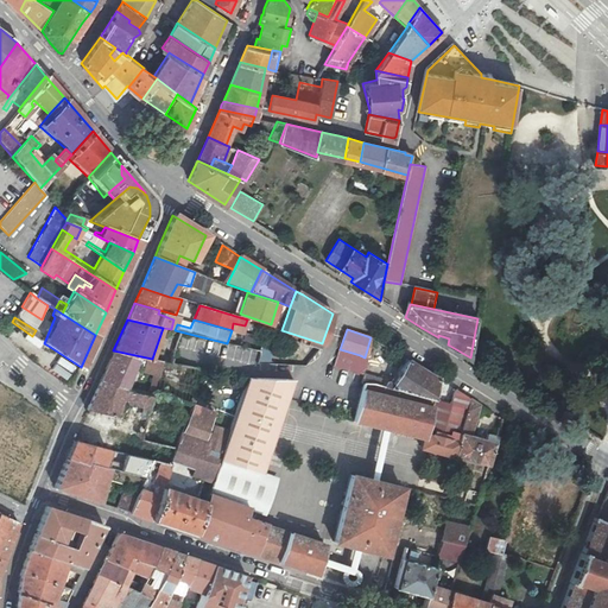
[(226,344),(226,346),(209,342),(207,355),(255,366),(259,350),(226,344)]
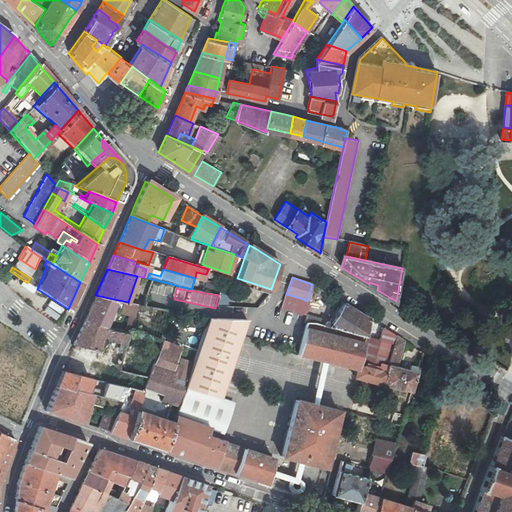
[(68,309),(42,292),(31,308),(59,327),(68,309)]
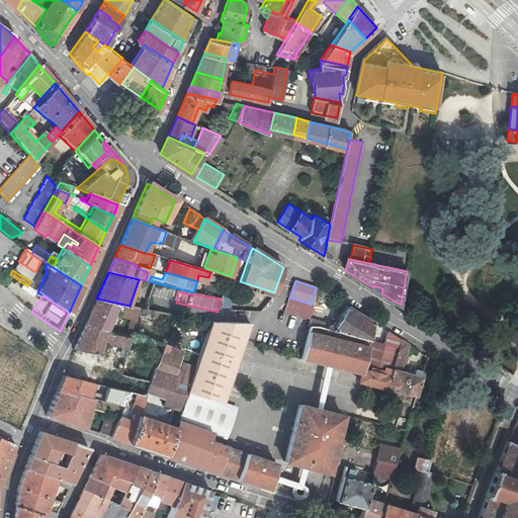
[(305,318),(307,303),(289,297),(285,312),(305,318)]
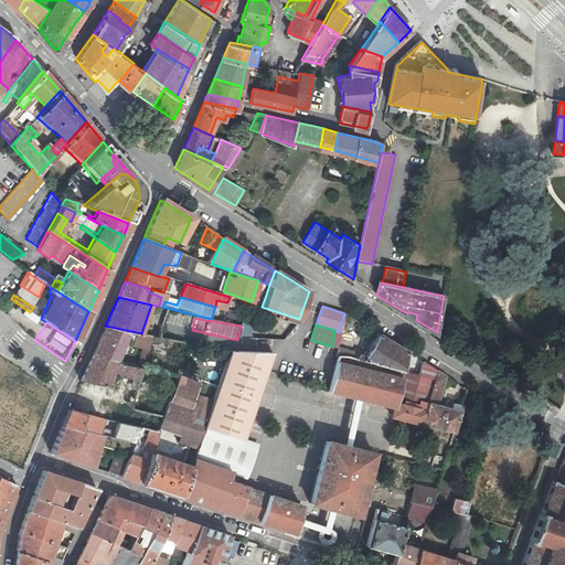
[(150,336),(141,333),(105,326),(92,354),(116,361),(123,342),(146,348),(150,336)]
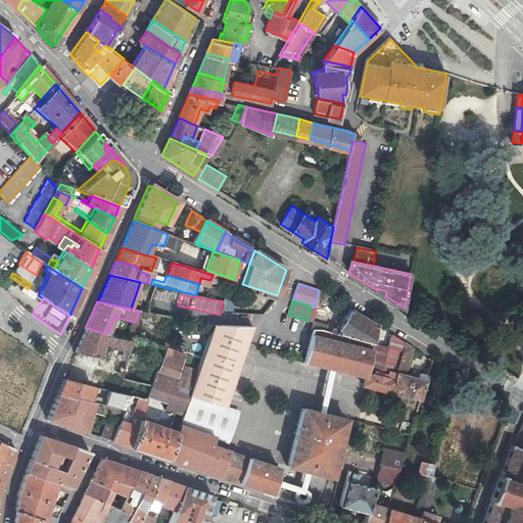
[(335,334),(373,343),(377,326),(350,310),(335,334)]
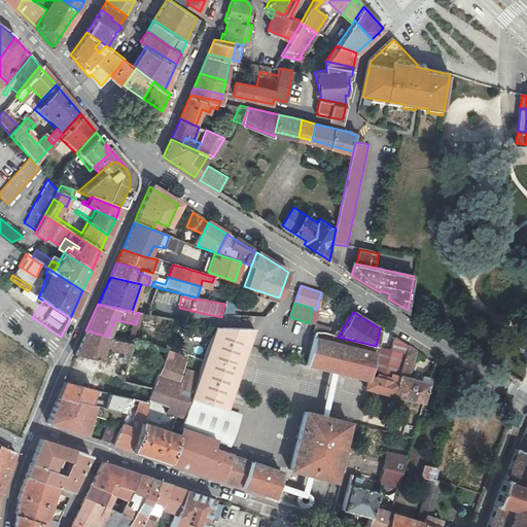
[(179,321),(140,313),(136,324),(130,342),(168,351),(179,321)]
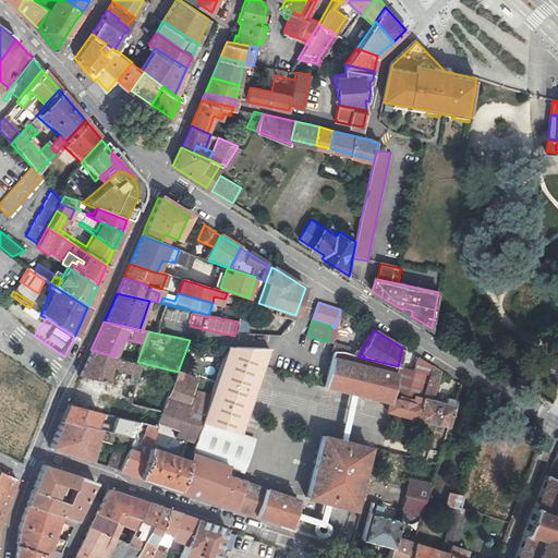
[(340,351),(358,356),(356,349),(334,341),(331,351),(334,351),(340,351)]
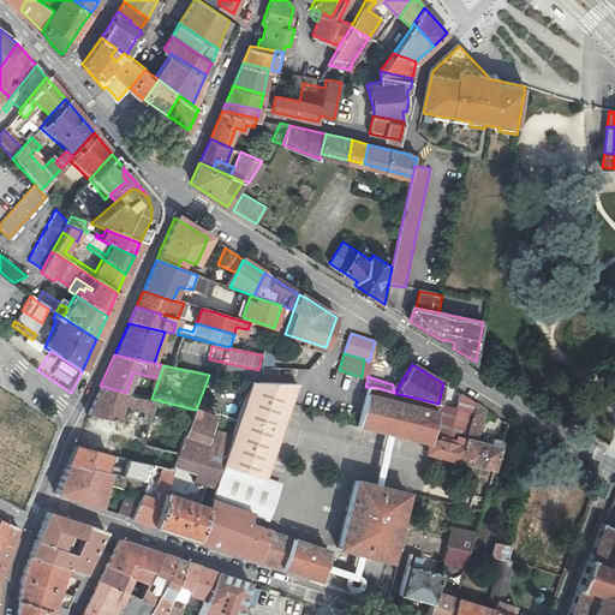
[(222,465),(266,478),(296,384),(250,383),(232,435),(221,464),(222,465)]
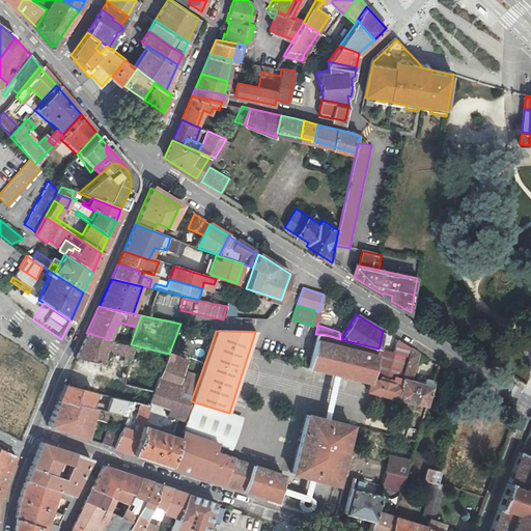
[(154,391),(169,354),(131,344),(109,339),(86,333),(75,357),(101,363),(105,350),(128,357),(121,384),(154,391)]
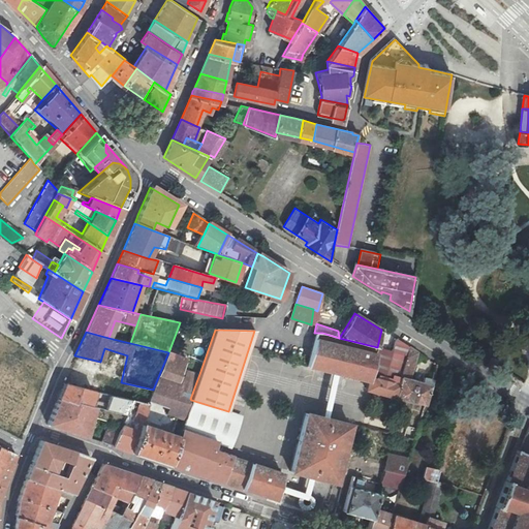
[(377,347),(339,338),(322,333),(316,333),(307,368),(368,382),(370,377),(377,347)]
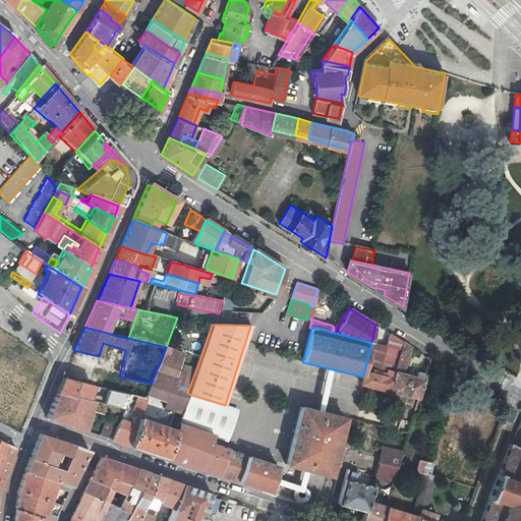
[(393,380),(402,341),(390,334),(386,346),(371,342),(364,371),(393,380)]
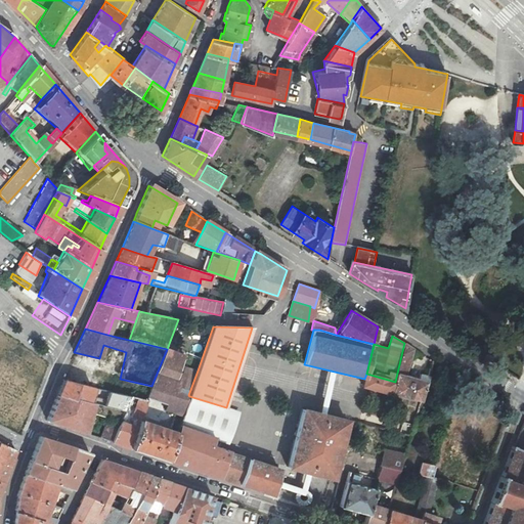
[(413,349),(404,343),(395,382),(391,394),(421,402),(427,383),(405,377),(413,349)]
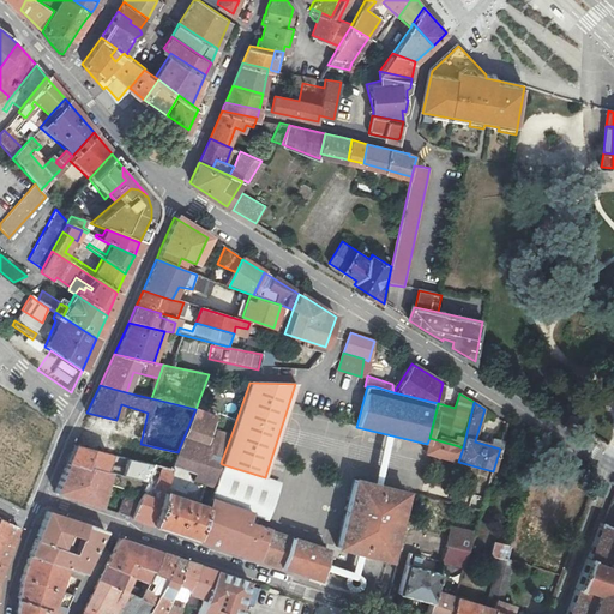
[(26,411),(17,425),(22,428),(49,446),(56,427),(29,408),(26,411)]
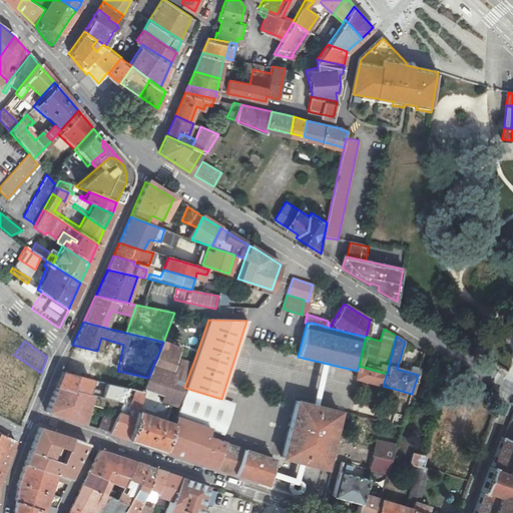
[(179,348),(163,342),(148,378),(144,389),(163,395),(173,366),(179,348)]
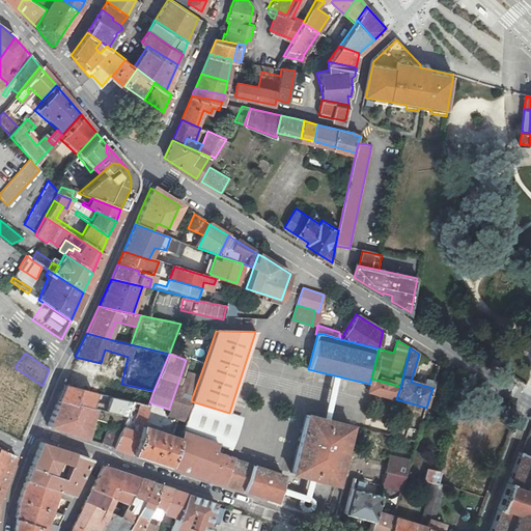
[(0,370),(8,376),(15,367),(2,359),(0,362),(0,370)]
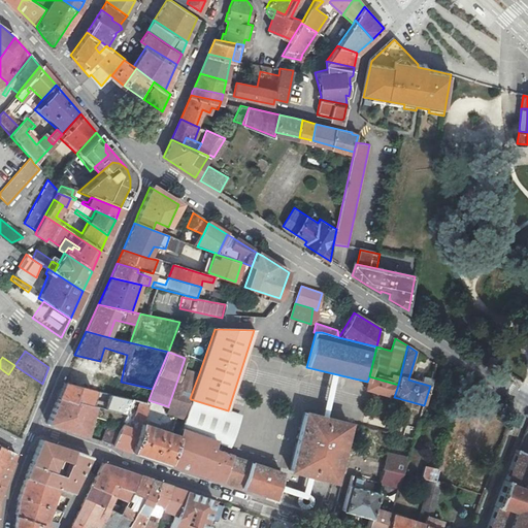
[(20,375),(17,381),(38,394),(42,384),(19,368),(15,372),(20,375)]
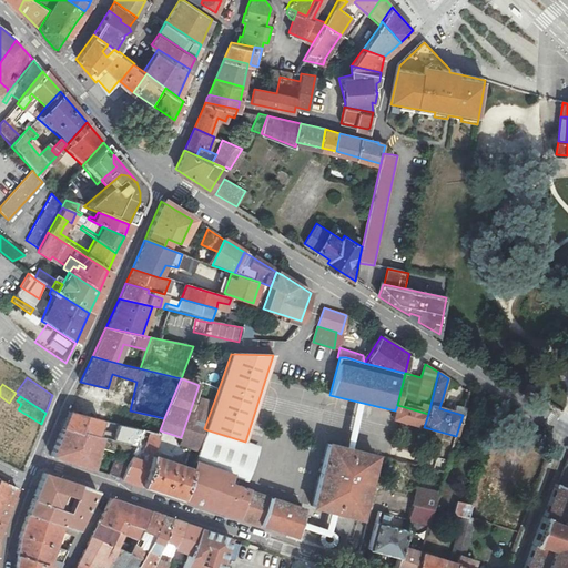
[(204,428),(214,402),(200,397),(196,407),(192,405),(181,437),(178,445),(196,450),(204,428)]
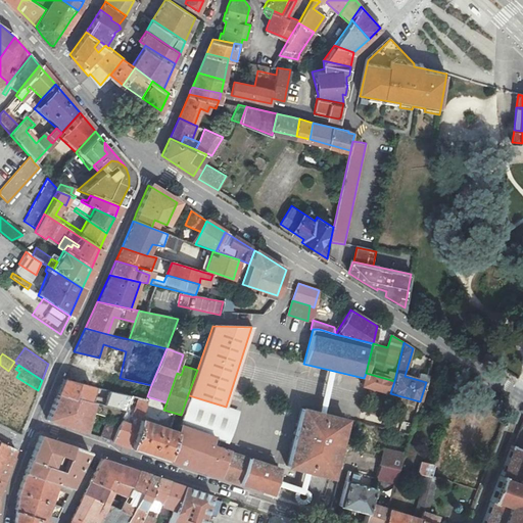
[(38,390),(16,377),(13,382),(0,373),(0,379),(5,383),(34,402),(38,390)]
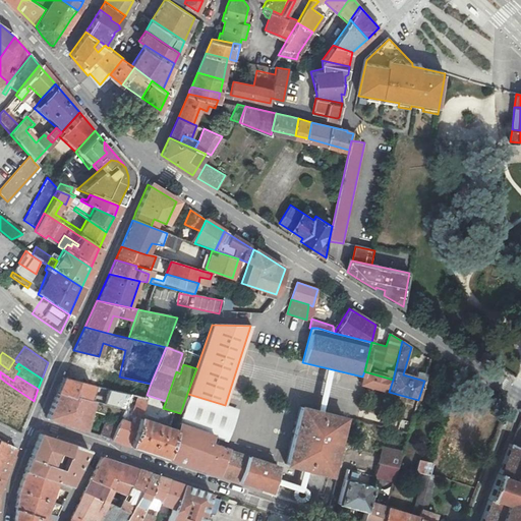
[(393,380),(364,371),(362,377),(360,386),(389,392),(393,380)]
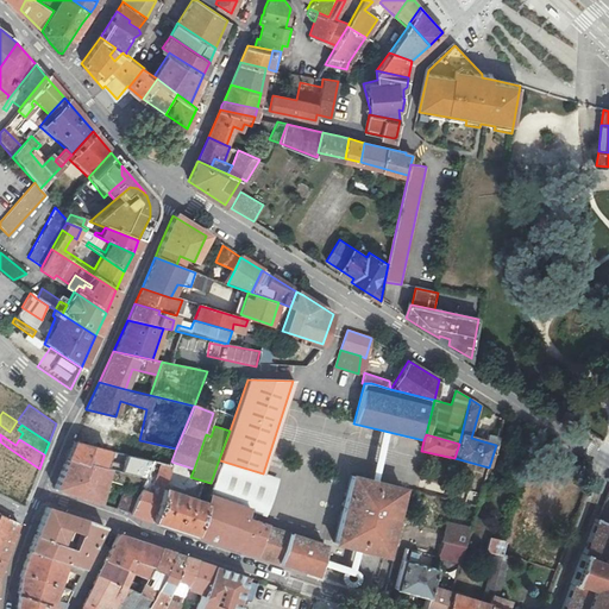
[(74,440),(66,457),(101,466),(106,449),(74,440)]
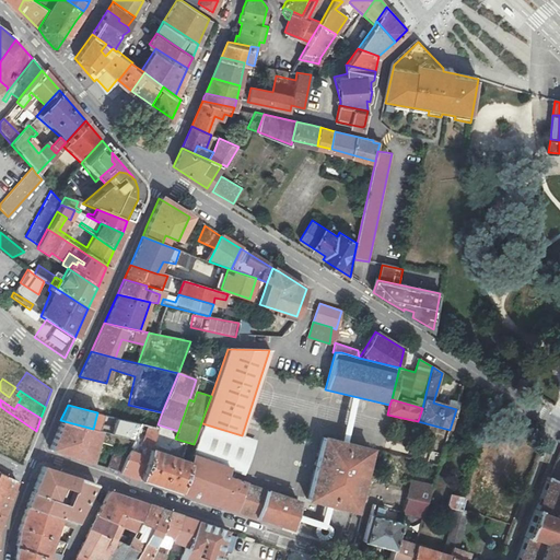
[(158,424),(162,412),(128,405),(126,419),(139,422),(156,427),(158,424)]
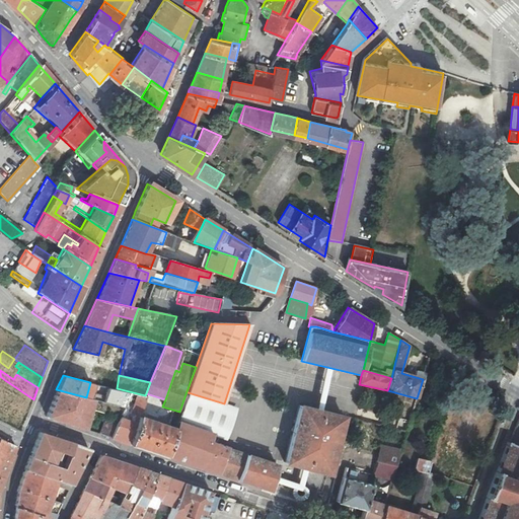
[(33,399),(5,380),(2,384),(8,387),(5,391),(2,397),(27,413),(33,399)]
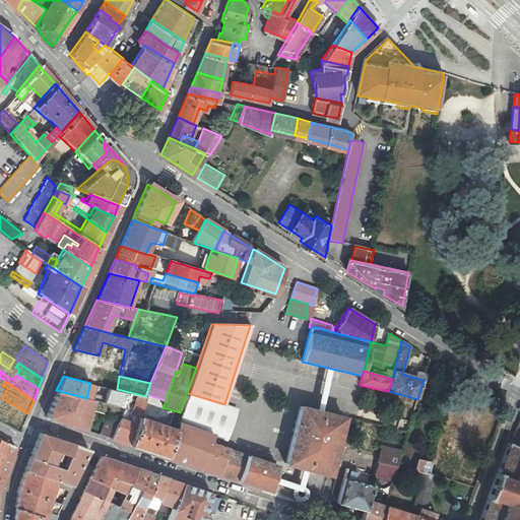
[(129,392),(117,389),(111,405),(122,408),(129,392)]
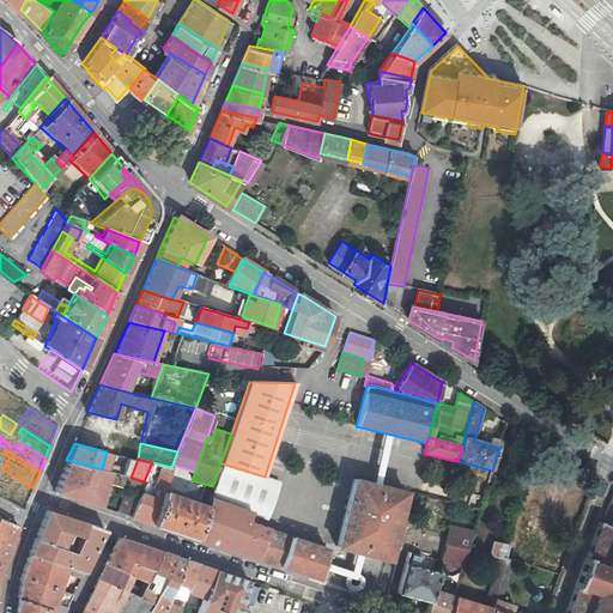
[(117,511),(129,517),(140,492),(144,481),(131,478),(117,474),(107,471),(102,469),(66,460),(54,490),(98,504),(105,480),(126,487),(117,511)]
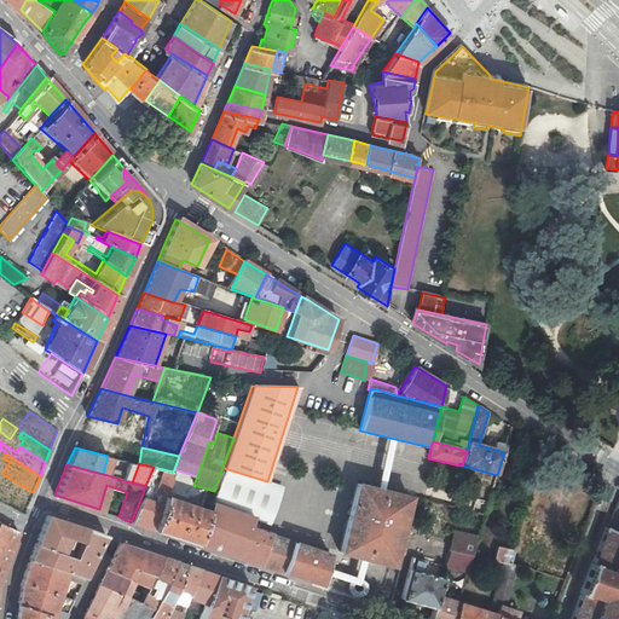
[(165,496),(173,472),(154,467),(145,486),(142,497),(161,504),(165,496)]
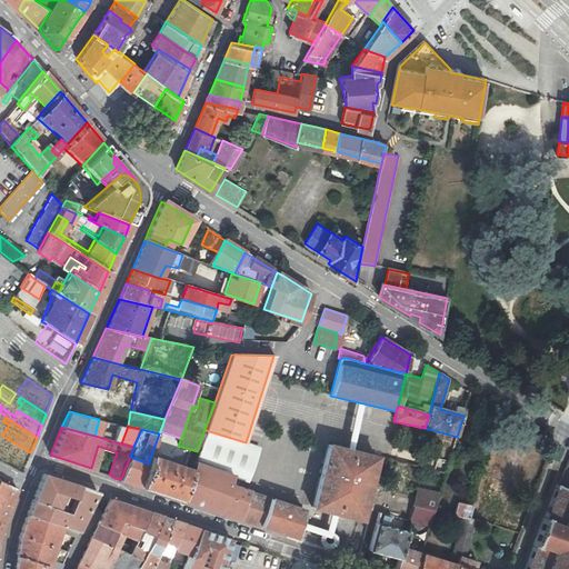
[(99,437),(109,440),(111,433),(101,430),(99,437)]
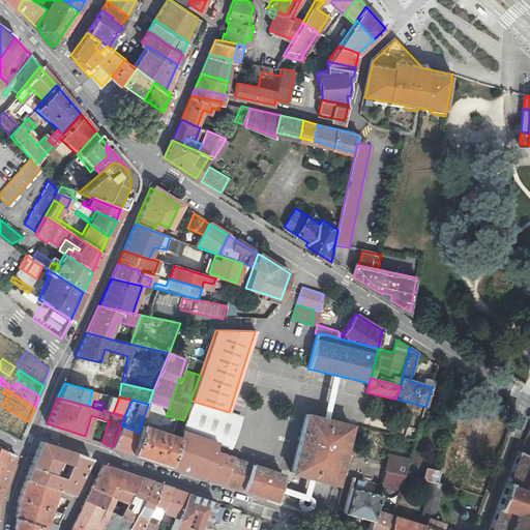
[(231,449),(242,417),(229,412),(192,401),(180,431),(180,432),(216,444),(231,449)]
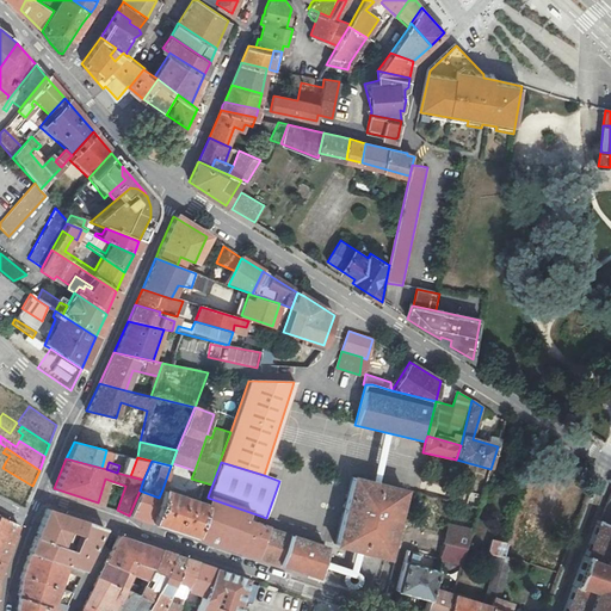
[(32,486),(2,468),(0,470),(0,494),(25,506),(32,486)]
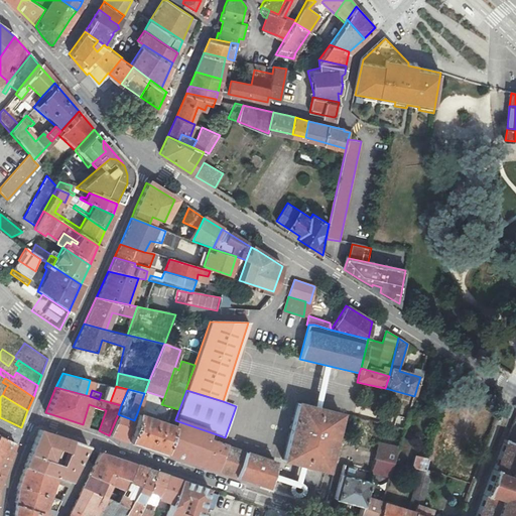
[(343,413),(296,402),(281,462),(328,473),(337,439),(339,439),(342,426),(341,425),(343,413)]
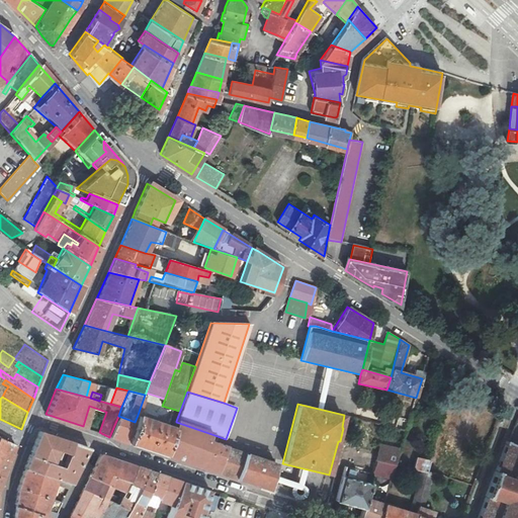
[(165,457),(174,428),(138,415),(135,422),(127,445),(165,457)]
